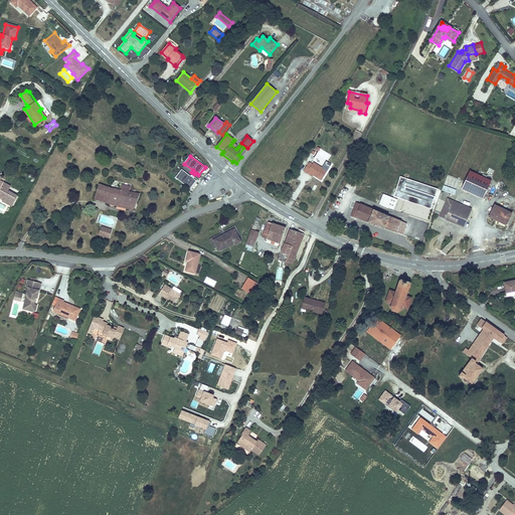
[(322,180),(331,165),(326,162),(322,169),(314,163),(313,165),(309,163),(304,172),(307,174),(308,172),(314,176),(322,180)]
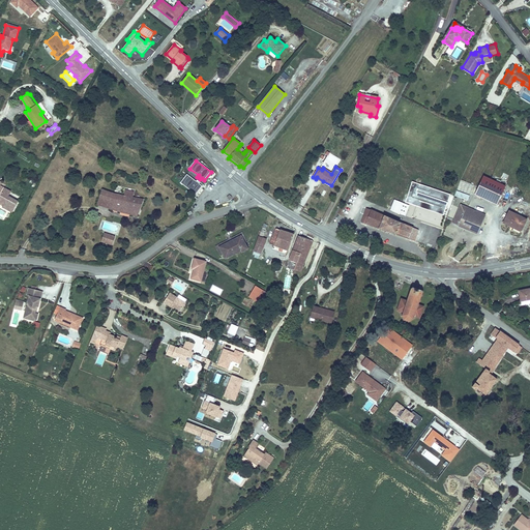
[(180,183),(196,195),(202,186),(200,184),(201,182),(198,180),(196,182),(187,175),(180,183)]
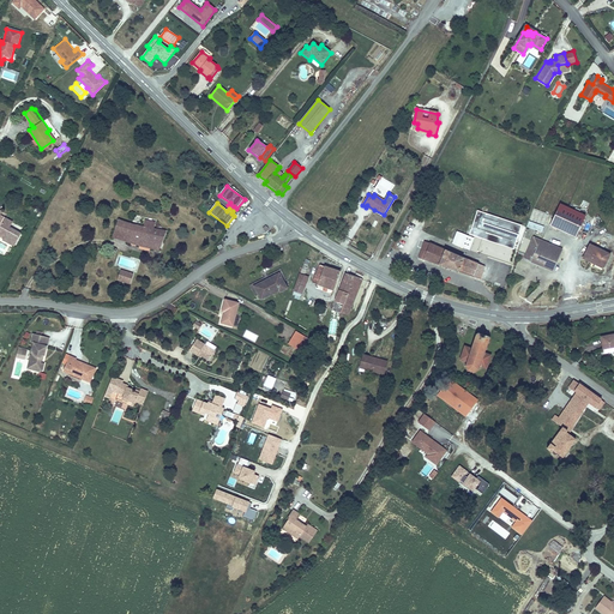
[(553,223),(578,235),(587,217),(560,205),(553,223)]
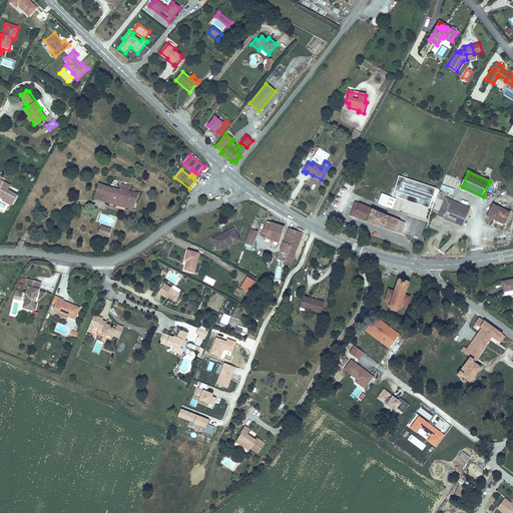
[(391,194),(429,208),(436,187),(398,174),(391,194)]
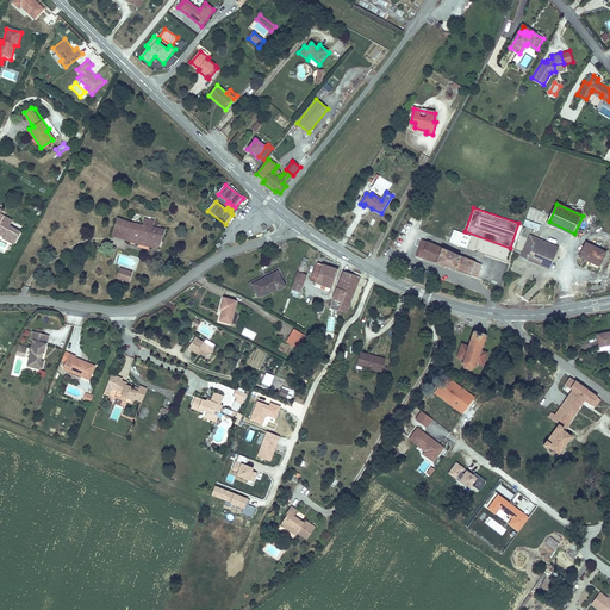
[(0,236),(4,238),(2,240),(14,246),(20,232),(10,226),(13,221),(0,215),(2,210),(0,209),(0,236)]
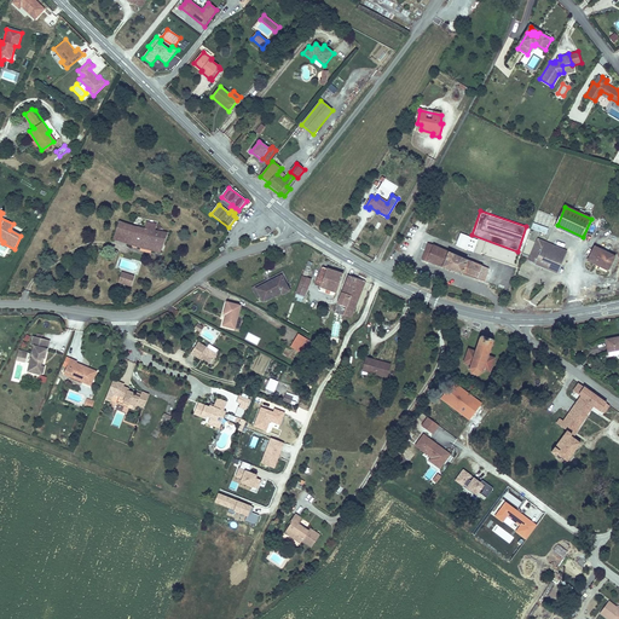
[(542,224),(549,226),(551,217),(544,215),(542,224)]
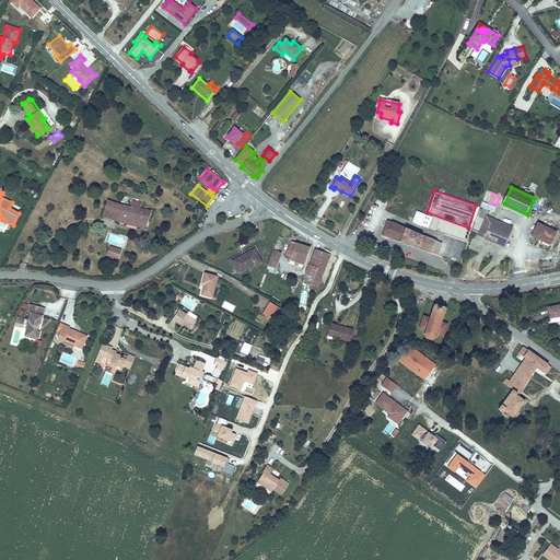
[(103,218),(115,221),(119,205),(108,200),(103,218)]
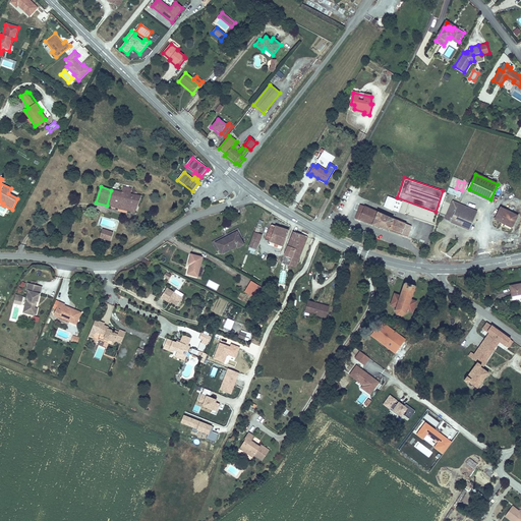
[(135,214),(141,196),(130,194),(132,188),(123,186),(122,193),(111,190),(107,206),(135,214)]
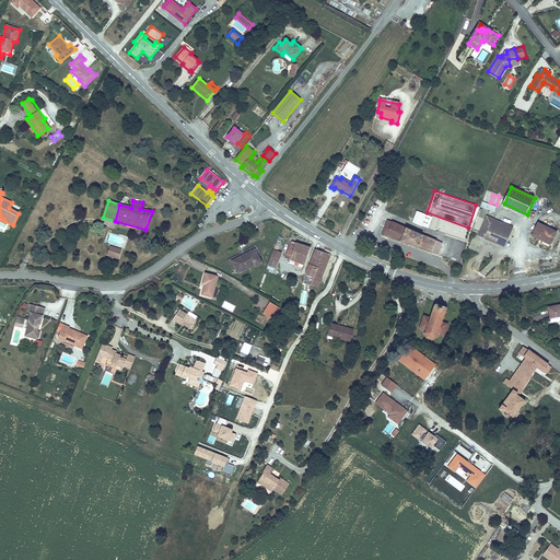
[(494,212),(497,207),(482,202),(480,207),(494,212)]
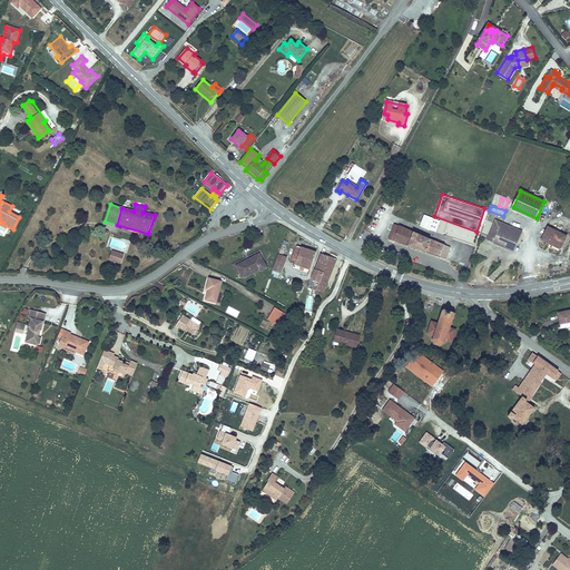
[(537,218),(513,207),(511,210),(534,222),(537,218)]
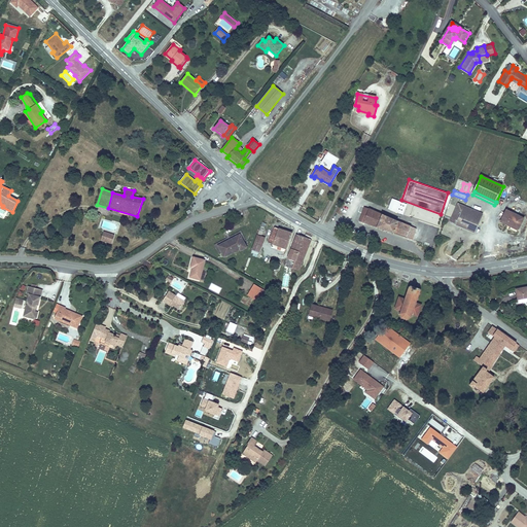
[(445,216),(451,218),(455,207),(450,204),(445,216)]
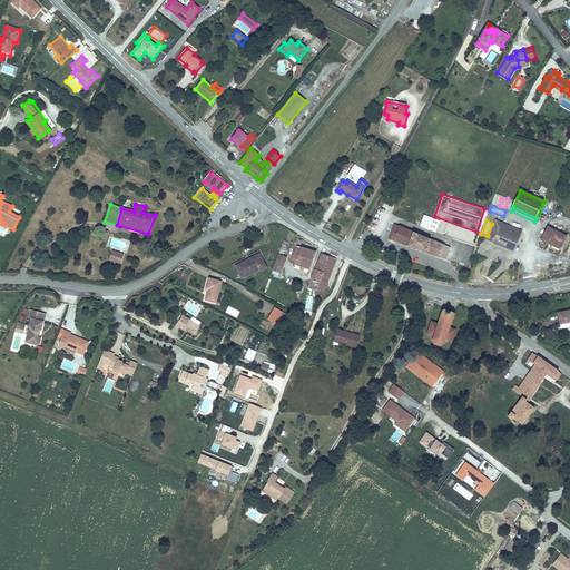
[(495,220),(487,241),(493,243),(492,244),(513,253),(520,237),(500,229),(502,223),(495,220)]
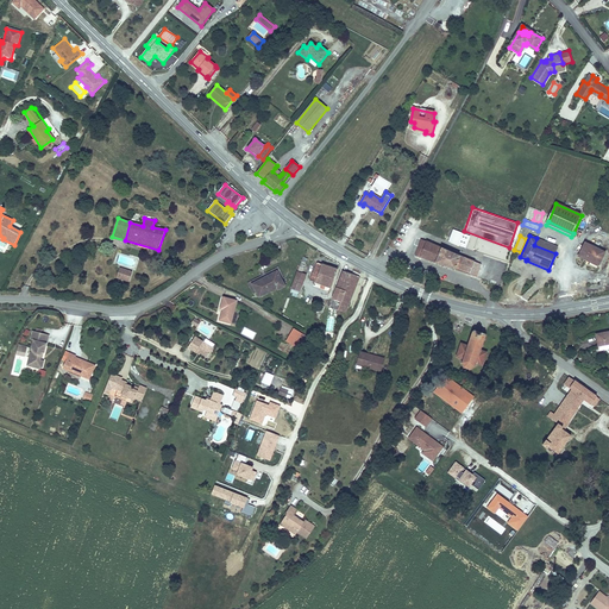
[(556,253),(558,248),(537,238),(534,245),(556,253)]
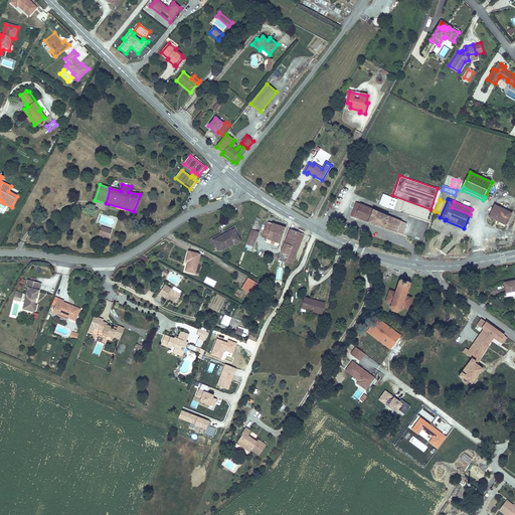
[(373,209),(356,203),(351,216),(368,223),(368,224),(384,230),(385,229),(389,217),(373,211),(373,209)]
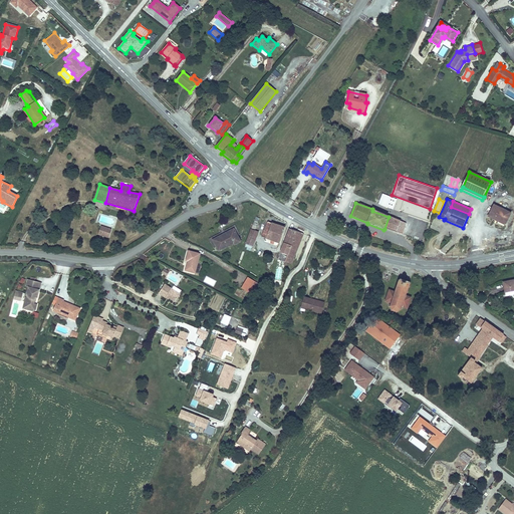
[(488,218),(505,226),(511,214),(494,205),(488,218)]
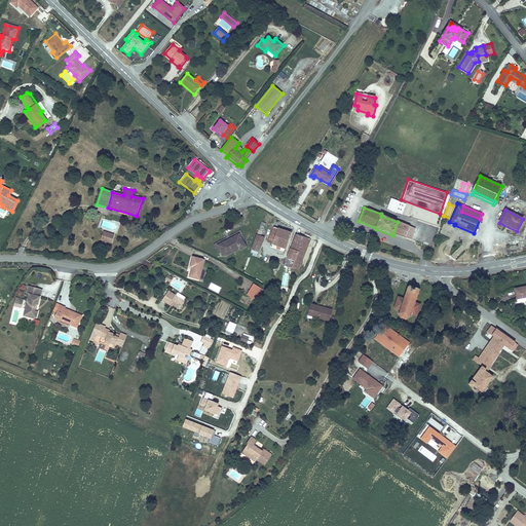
[(411,241),(416,229),(398,222),(393,234),(411,241)]
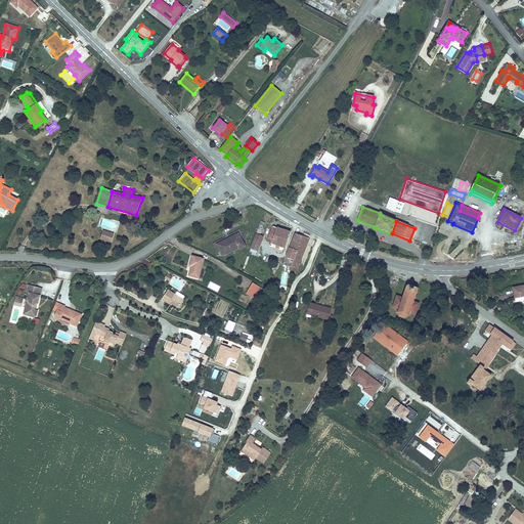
[(253,253),(257,254),(267,225),(259,222),(250,248),(254,249),(253,253)]
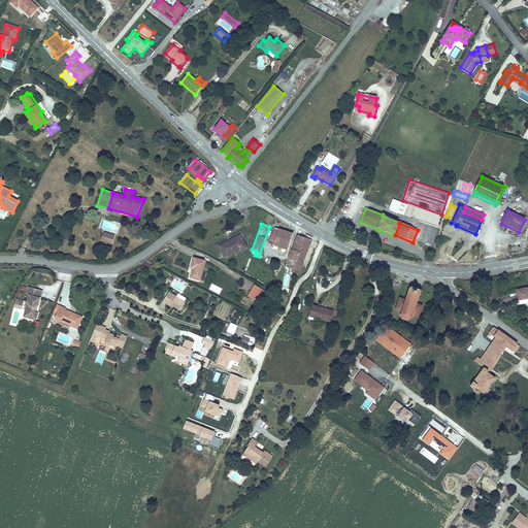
[(285,241),(286,239),(290,240),(293,234),(274,228),(271,235),(281,238),(279,240),(285,241)]
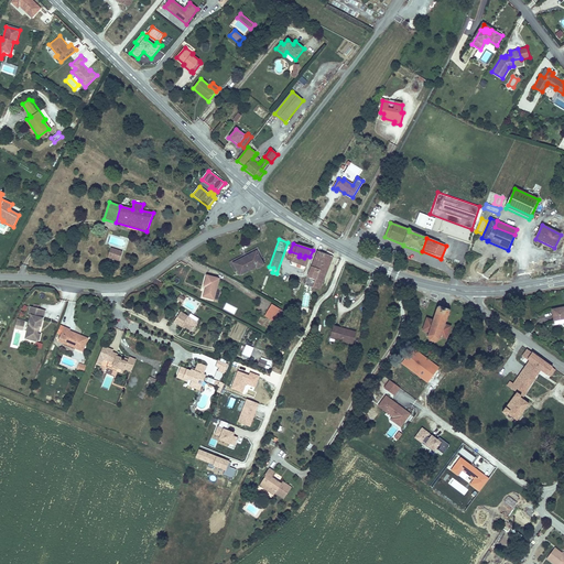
[(120,262),(123,252),(111,248),(108,258),(120,262)]
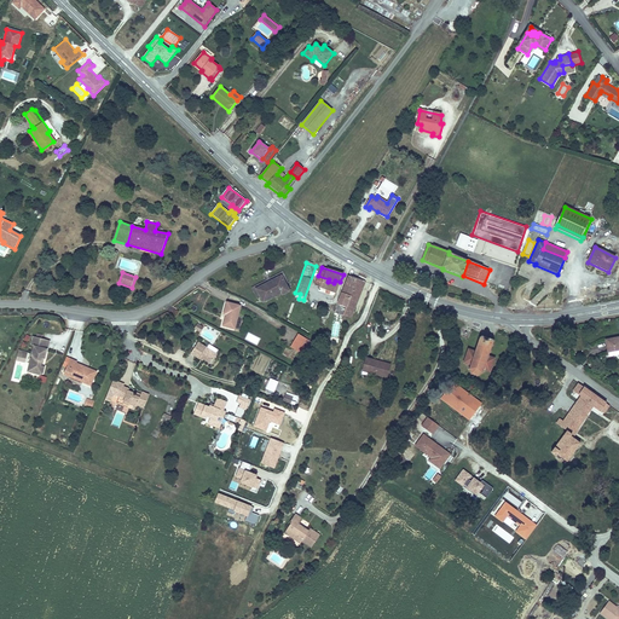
[(290,291),(282,275),(254,288),(261,302),(282,293),(283,295),(290,291)]
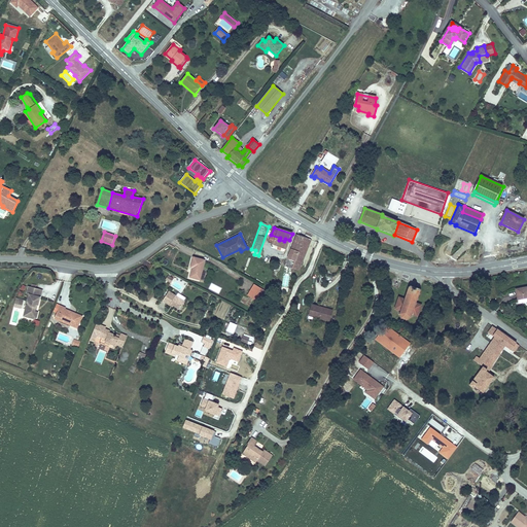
[(268,244),(286,250),(289,240),(285,239),(284,241),(279,240),(280,238),(271,235),(268,244)]
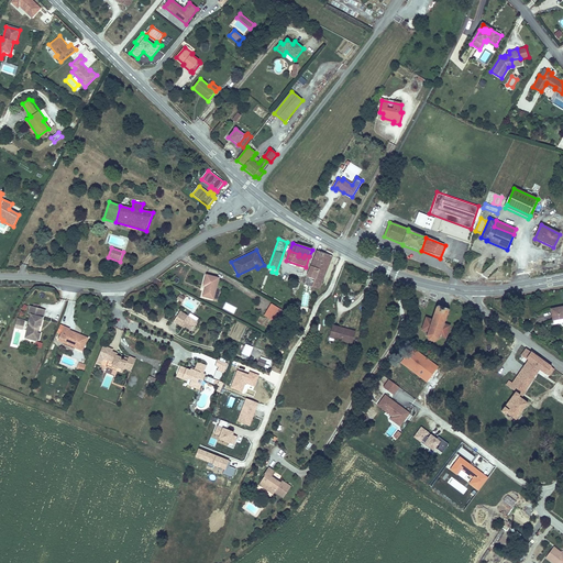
[(307,277),(315,279),(323,254),(316,252),(307,277)]
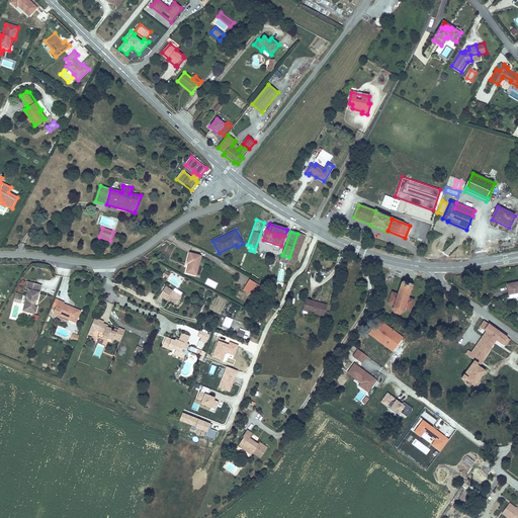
[(305,236),(297,234),(289,257),(288,261),(287,265),(293,267),(305,236)]
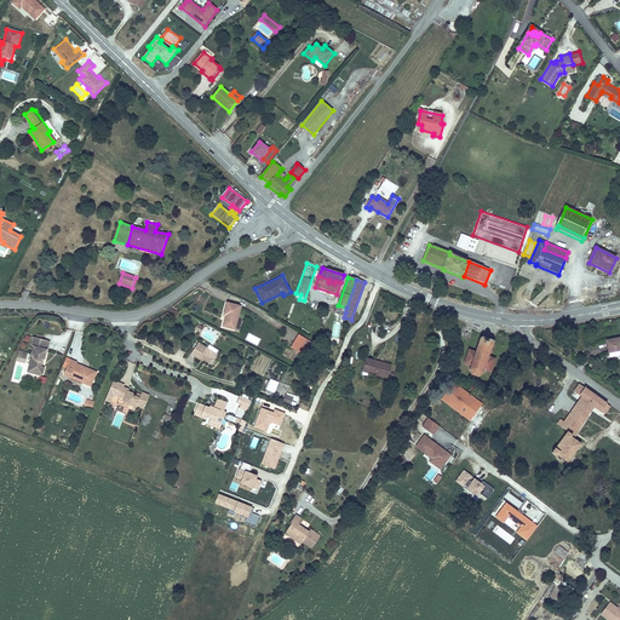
[(224,315),(227,315),(223,327),(236,331),(239,319),(235,317),(237,305),(228,303),(224,315)]
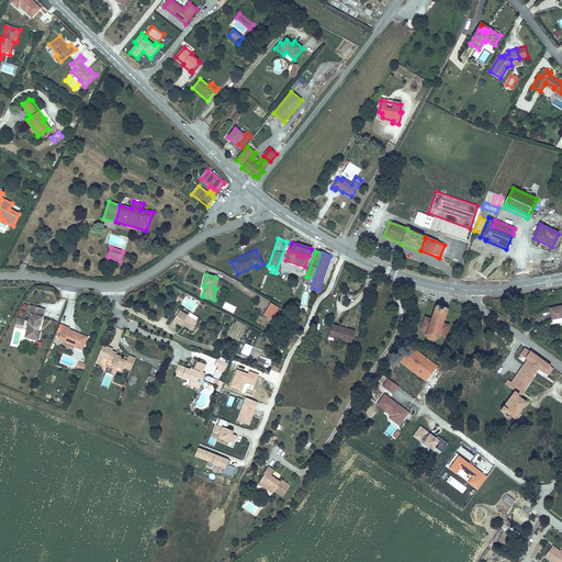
[(30,322),(29,325),(27,324),(24,336),(25,337),(36,340),(40,338),(41,333),(38,332),(40,327),(38,327),(40,324),(42,325),(43,317),(44,315),(45,308),(30,304),(27,313),(31,314),(29,322),(30,322)]
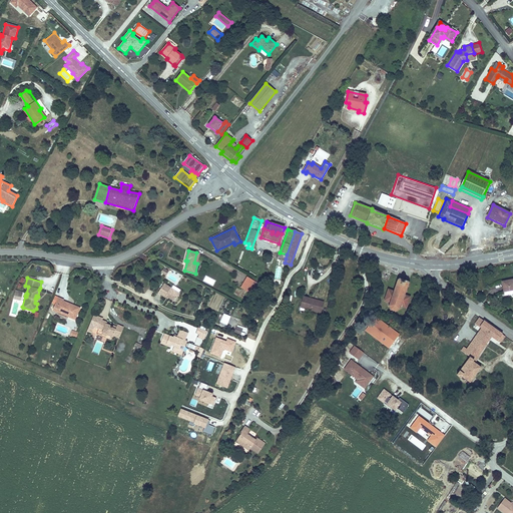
[(240,289),(251,295),(258,284),(247,278),(240,289)]
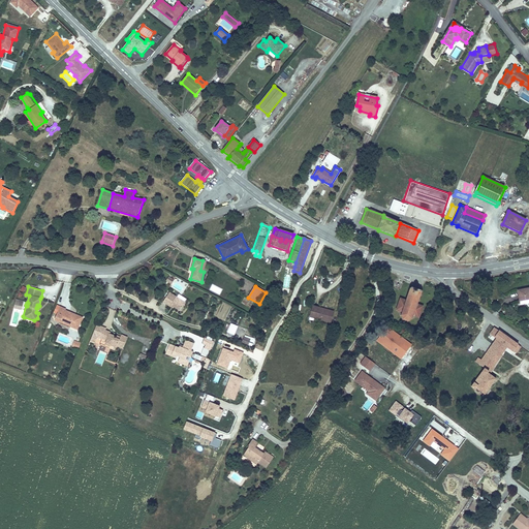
[(419,289),(409,286),(405,301),(399,298),(395,310),(401,311),(400,315),(402,319),(406,321),(410,319),(411,315),(417,317),(422,307),(415,304),(419,289)]
